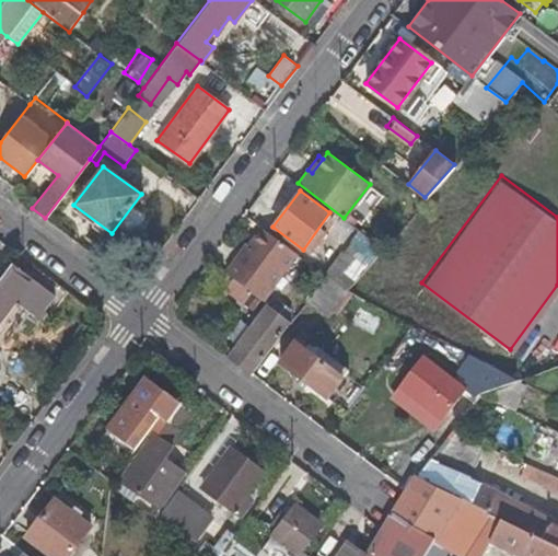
[(236,259),(234,257),(223,271),(262,301),(297,254),(260,227),(247,244),(236,259)]
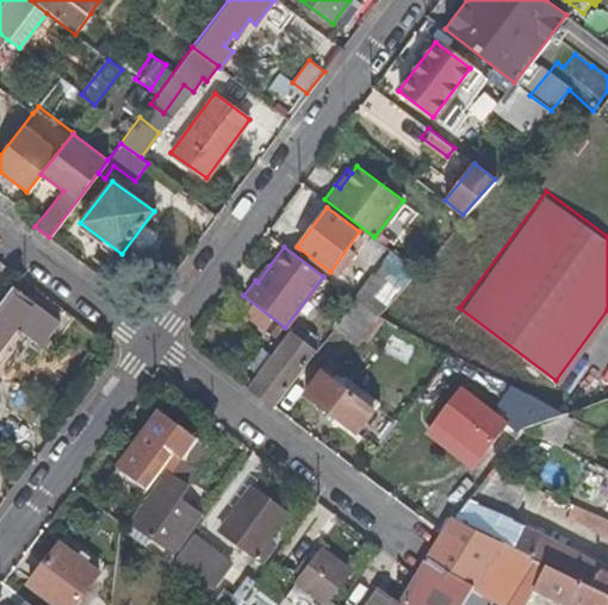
[(416,270),(390,250),(353,299),(354,300),(378,316),(416,270)]
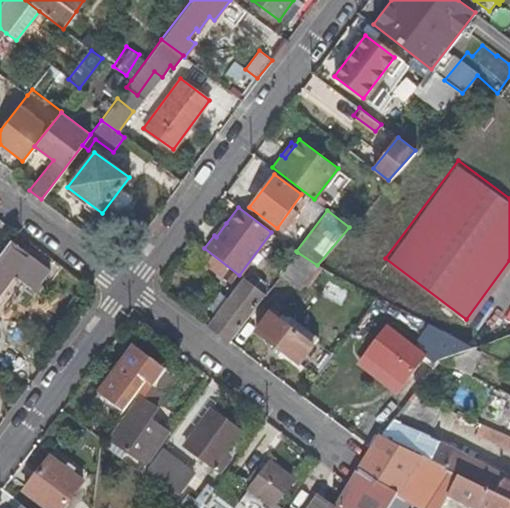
[(226,223),(224,222),(214,235),(216,237),(226,223)]
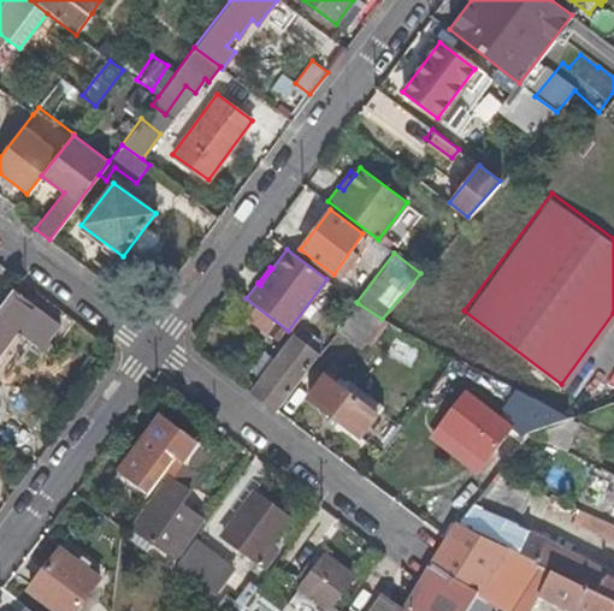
[(1,306),(0,307),(0,404),(0,351),(15,332),(39,350),(58,325),(13,290),(1,306)]
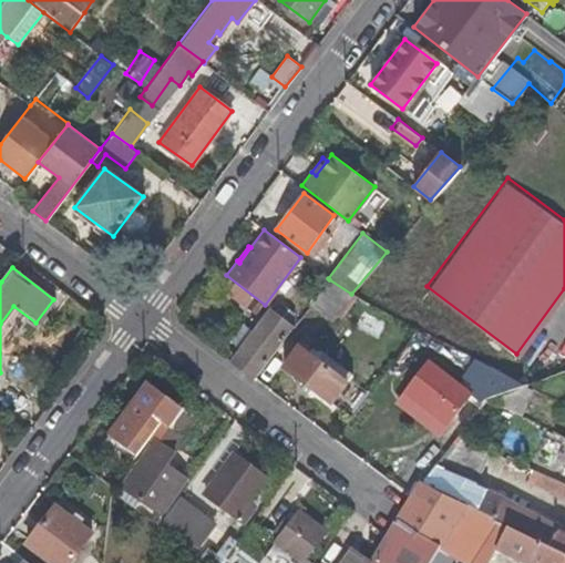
[(351,294),(329,279),(310,304),(330,318),(351,294)]
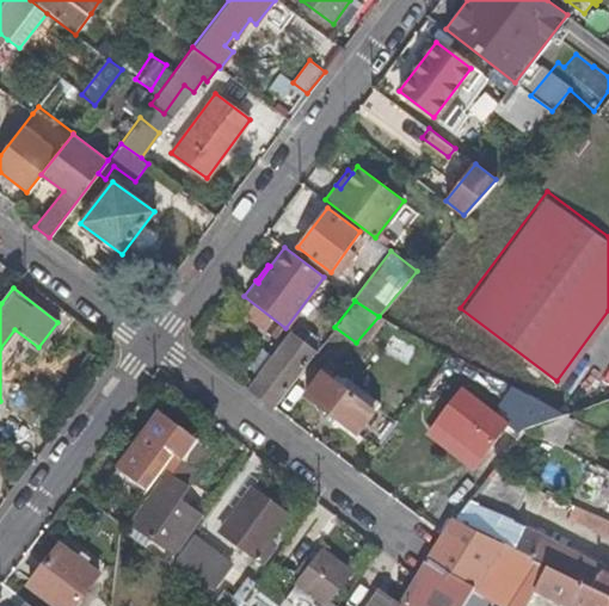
[(291,332),(272,357),(258,375),(248,387),(274,406),(317,351),(291,332)]
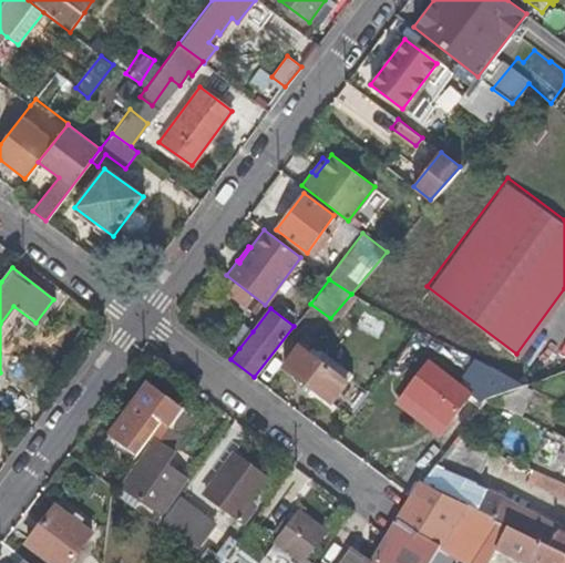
[(253,331),(242,323),(229,340),(239,348),(253,331)]
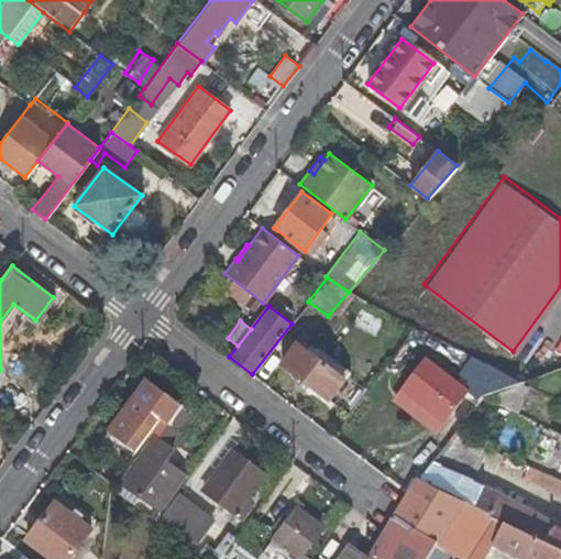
[(297,340),(279,362),(329,401),(345,377),(297,340)]
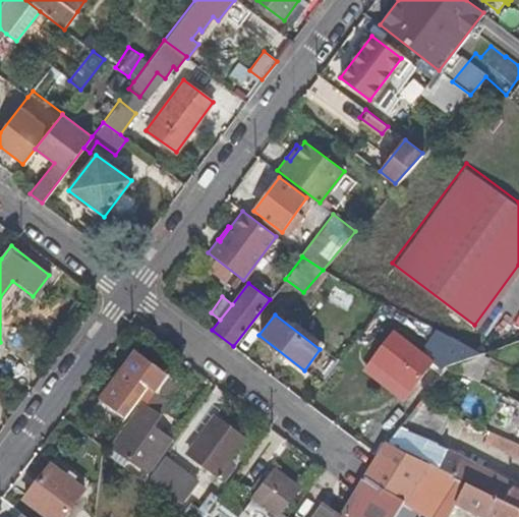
[(392,330),(370,358),(410,389),(433,361),(442,368),(444,365),(482,353),(448,335),(430,359),(392,330)]
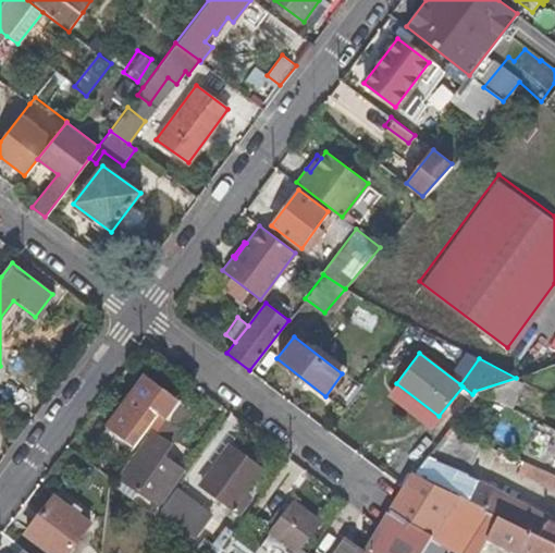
[(163,389),(145,375),(108,425),(134,444),(158,413),(150,407),(163,389)]
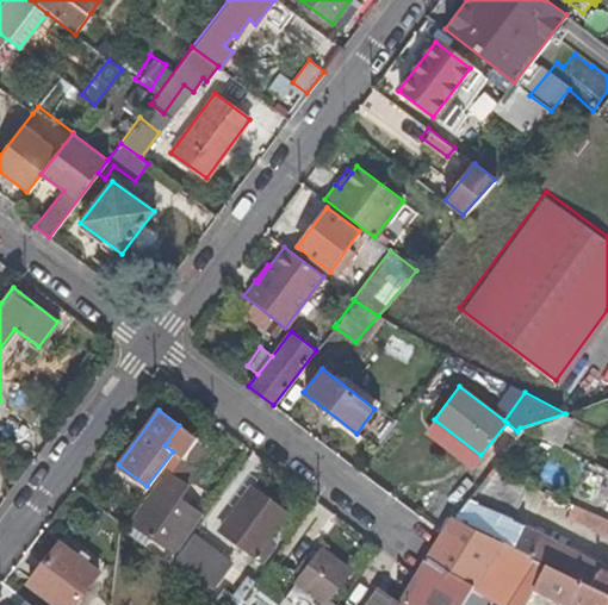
[(574,417),(565,413),(520,428),(560,448),(574,417)]
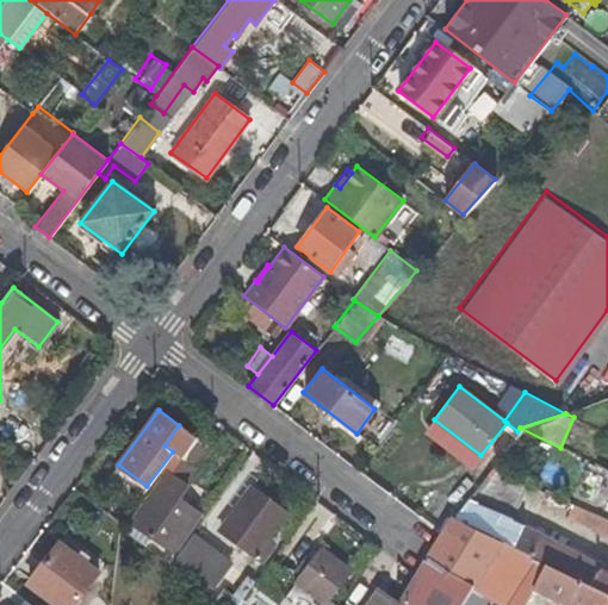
[(197,437),(179,425),(165,446),(173,451),(181,459),(197,437)]
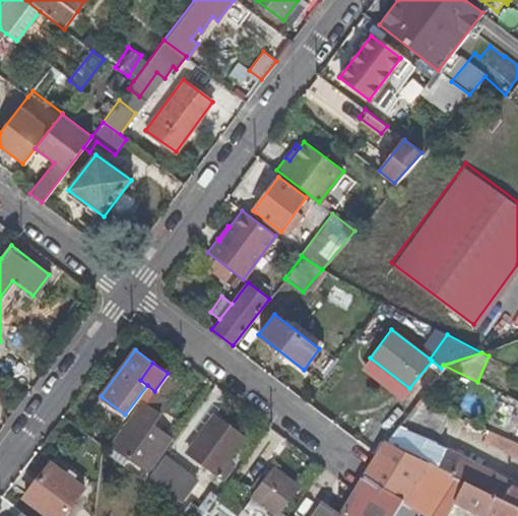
[(147,385),(125,414),(106,441),(148,470),(172,436),(153,423),(162,412),(159,411),(180,383),(168,373),(154,391),(147,385)]
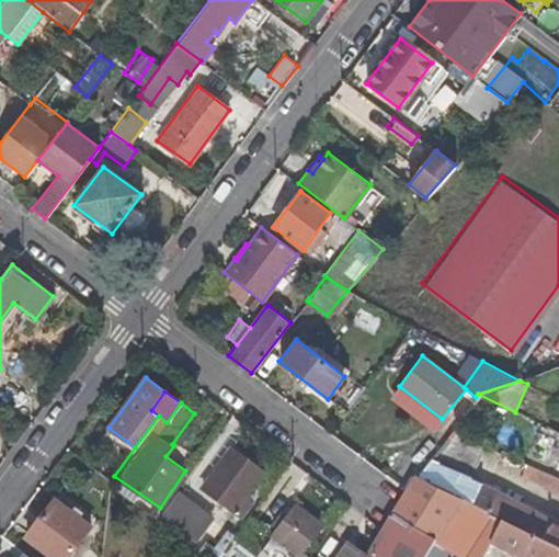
[(461,498),(501,518),(558,546),(558,526),(550,523),(551,519),(481,481),(480,484),(469,478),(470,477),(466,475),(479,443),(452,429),(417,476),(461,498)]
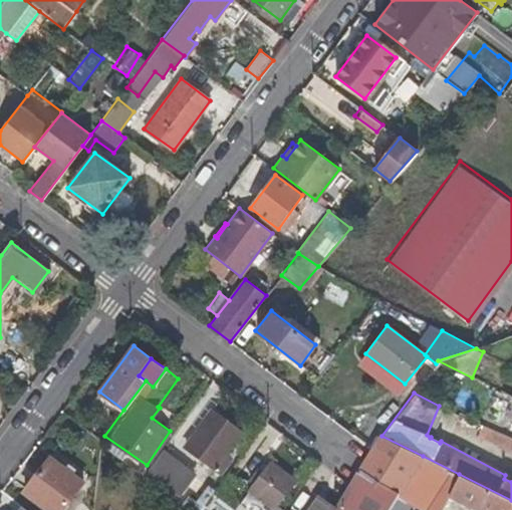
[(243,432),(211,409),(184,445),(220,473),(232,457),(227,453),(243,432)]
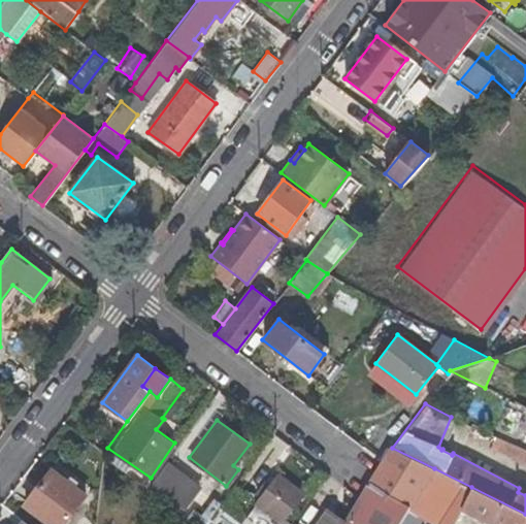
[(525,449),(494,435),(489,446),(525,462),(525,449)]
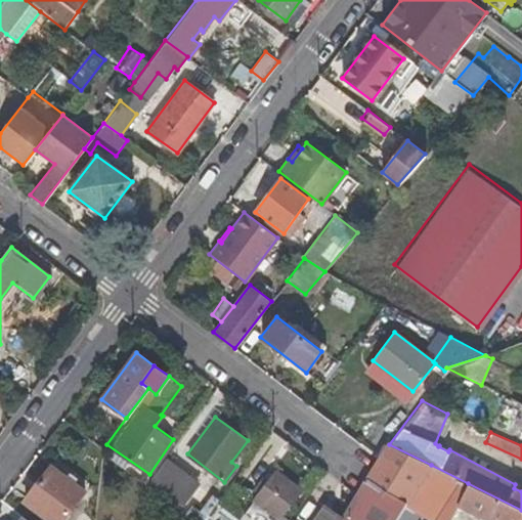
[(192,479),(164,458),(146,481),(175,503),(192,479)]
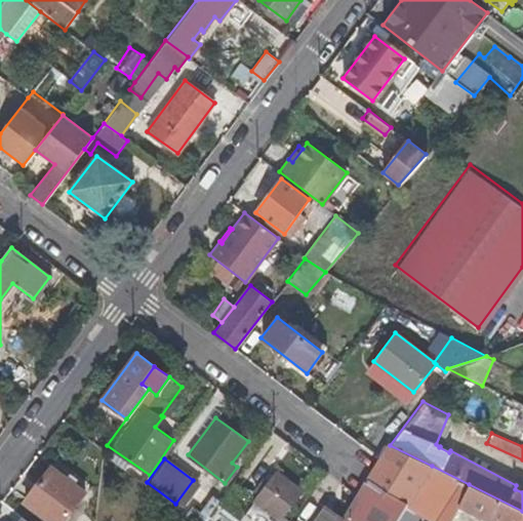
[(469,484),(432,466),(405,508),(417,514),(431,520),(448,520),(456,507),(469,484)]
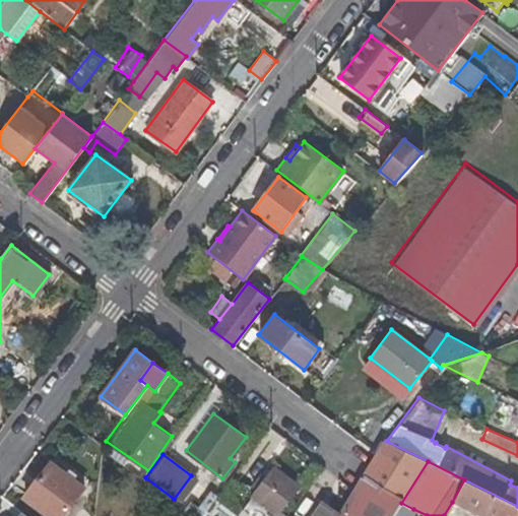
[(62,515),(84,488),(50,462),(23,497),(49,515),(62,515)]
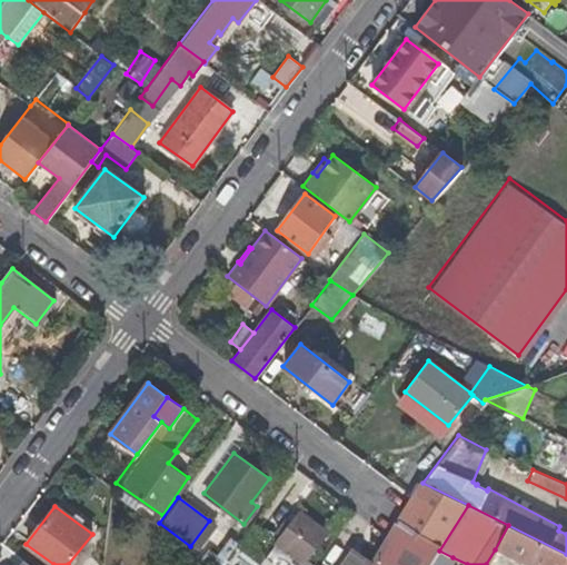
[(262,558),(238,539),(218,564),(307,564),(304,562),(326,532),(300,511),(262,558)]
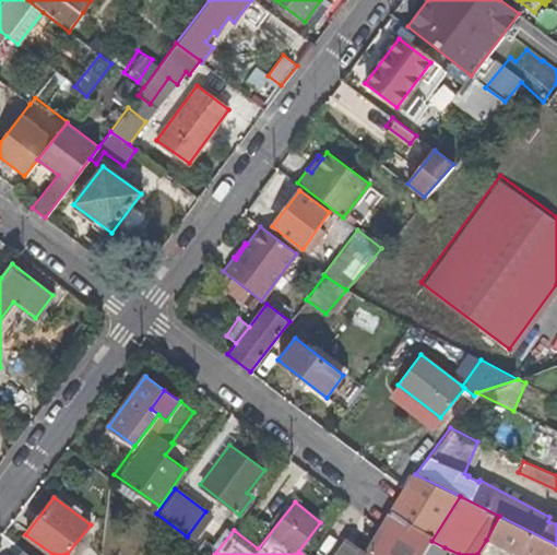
[(391,512),(382,528),(366,554),(365,554),(440,554),(445,547),(431,541),(391,512)]
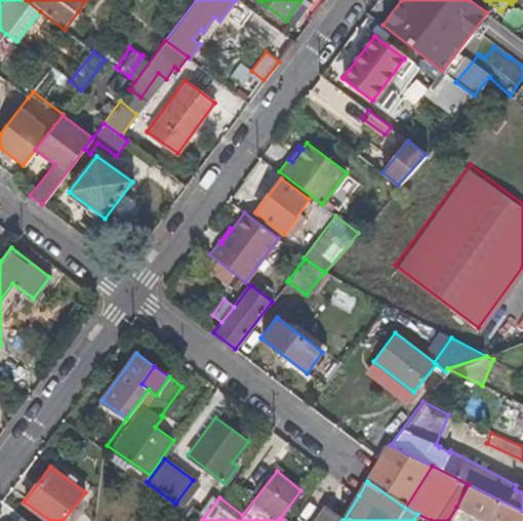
[(522,520),(522,511),(469,484),(456,507),(487,520),(522,520)]
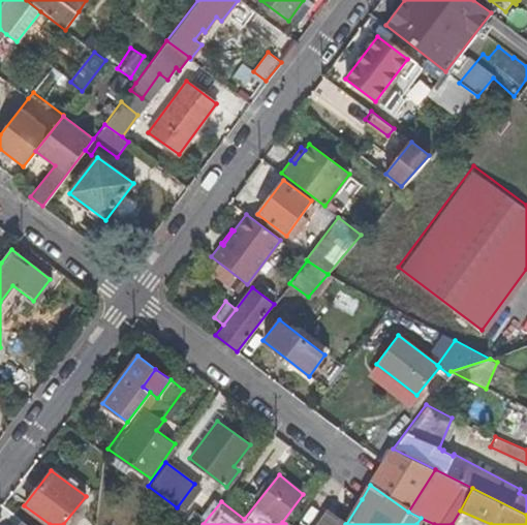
[(345,524),(346,524),(313,497),(292,524),(293,524),(345,524)]
